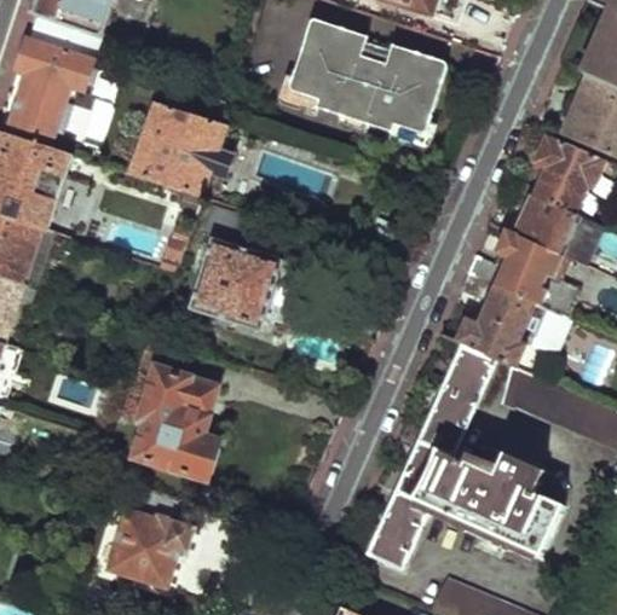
[(36,0),(35,9),(105,32),(115,0),(36,0)]
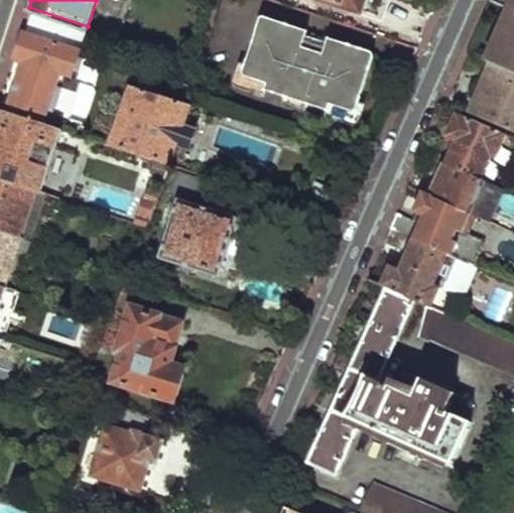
[(312,0),(360,16),(365,0),(312,0)]
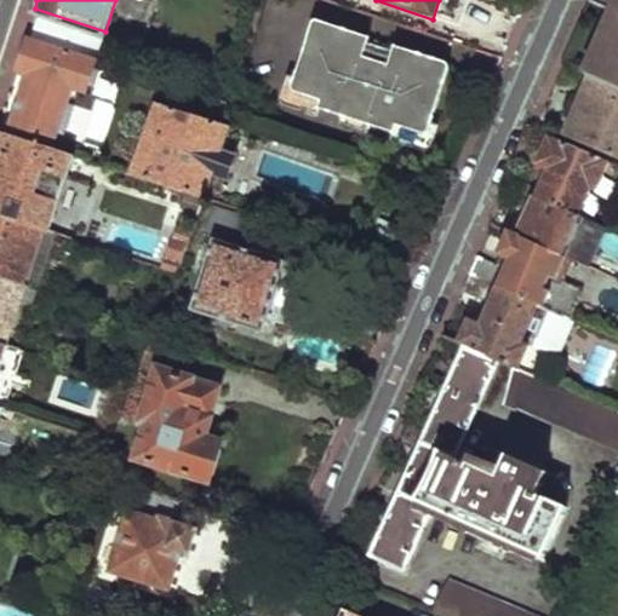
[(588,76),(617,88),(617,0),(591,0),(613,10),(585,75),(588,76)]
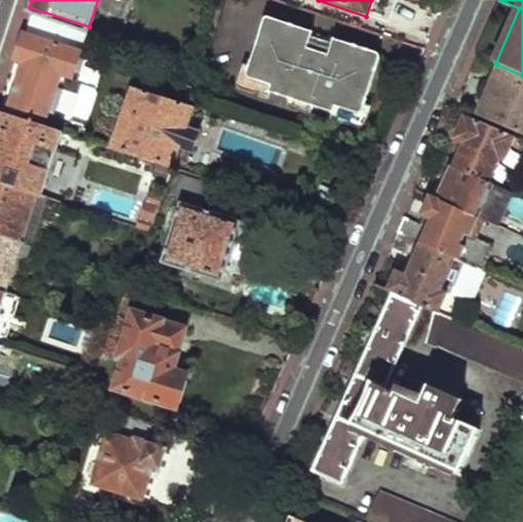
[(333,39),(266,17),(246,73),(272,81),(269,88),(313,104),(316,92),(336,98),(351,55),(331,49),(333,39)]
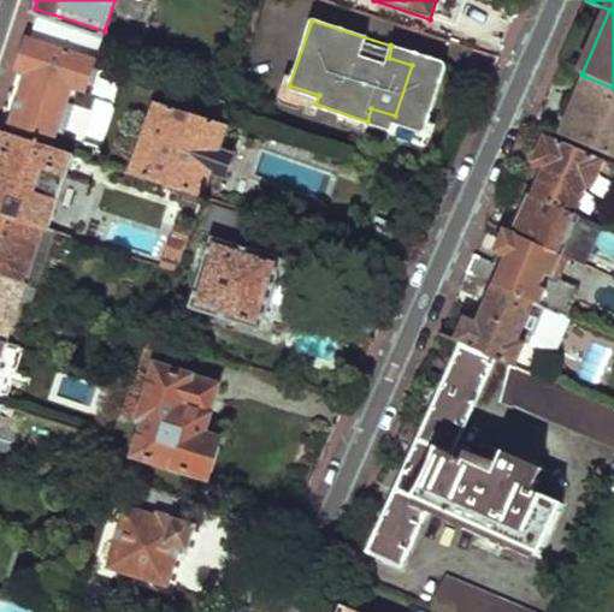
[(86,34),(48,23),(42,40),(80,52),(86,34)]
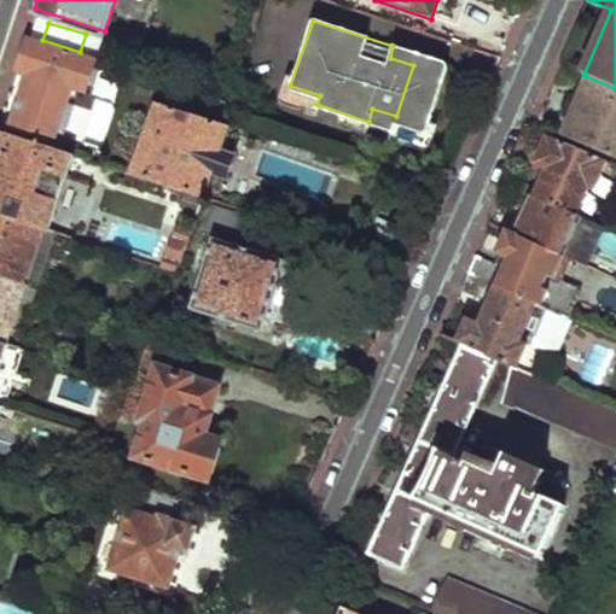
[(27,35),(13,72),(22,76),(4,132),(47,145),(51,132),(57,134),(67,105),(60,103),(65,89),(76,93),(80,85),(86,86),(91,69),(86,68),(89,56),(80,52),(42,40),(27,35)]
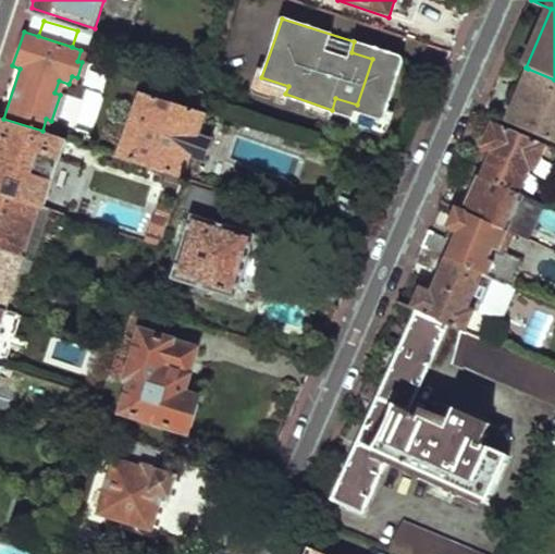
[(379,125),(401,58),(354,41),(352,52),(372,59),(357,105),(335,98),(332,110),(379,125)]
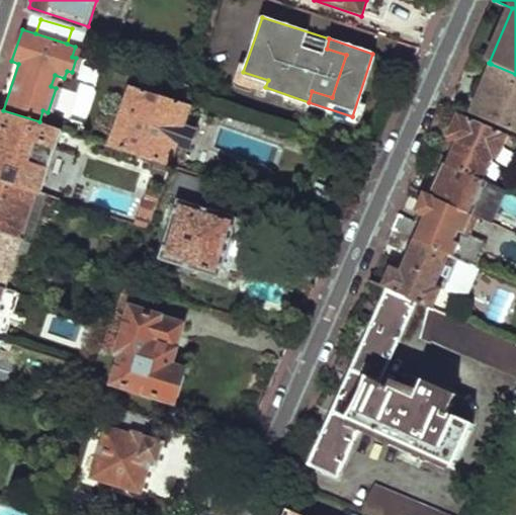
[(469,113),(515,134),(515,74),(491,64),(469,113)]
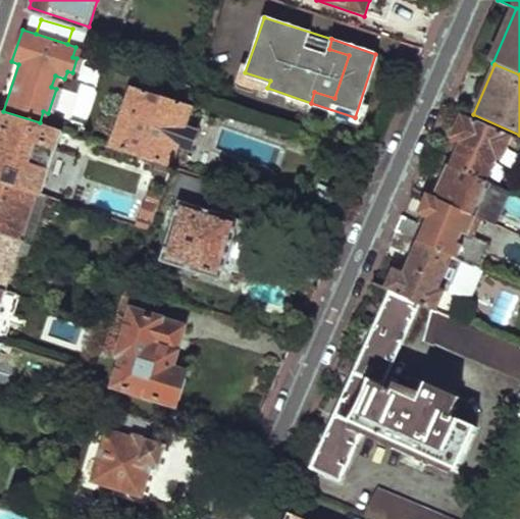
[(245,72),(243,80),(267,88),(270,81),(245,72)]
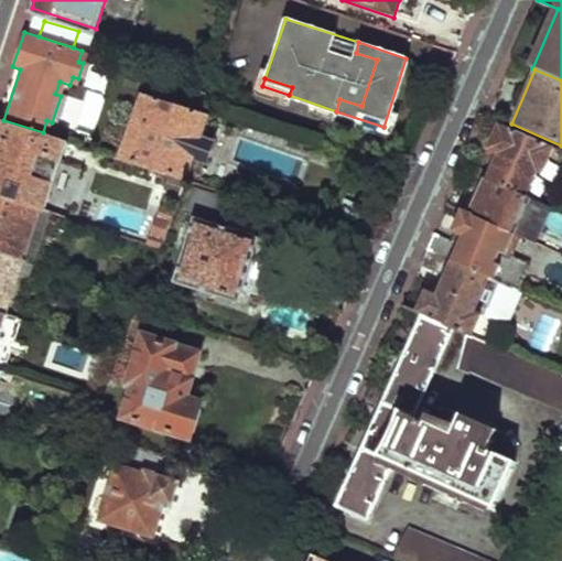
[(141,90),(119,158),(185,179),(208,112),(141,90)]
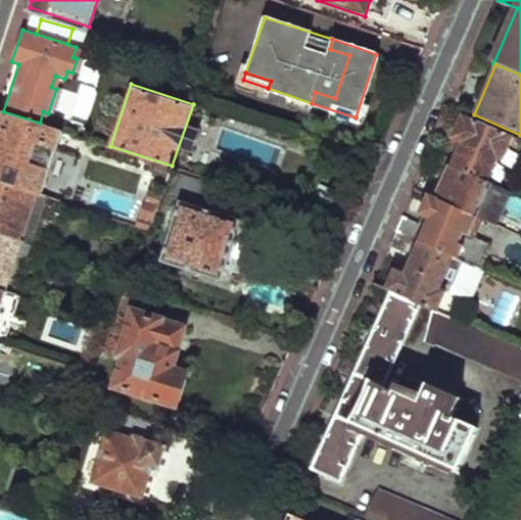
[(0,179),(36,191),(38,191),(58,129),(40,123),(3,111),(0,109),(0,179)]
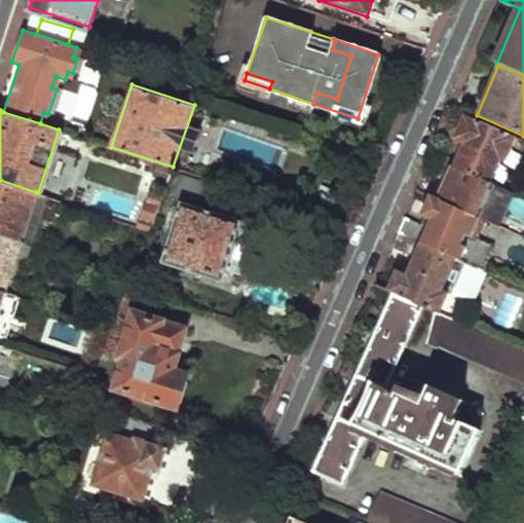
[(464,141),(453,165),(489,181),(499,156),(507,158),(515,138),(464,115),(455,137),(464,141)]
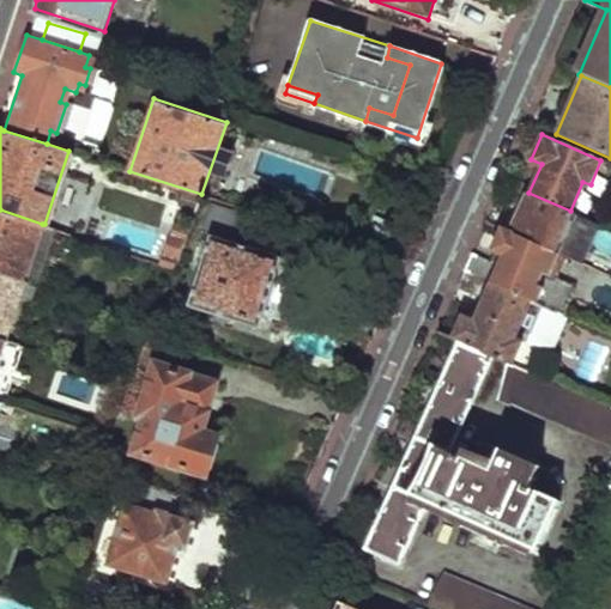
[(500,227),(564,255),(581,262),(586,253),(569,245),(576,229),(592,236),(598,223),(570,211),(528,193),(525,192),(515,213),(492,202),(489,211),(484,220),(500,227)]
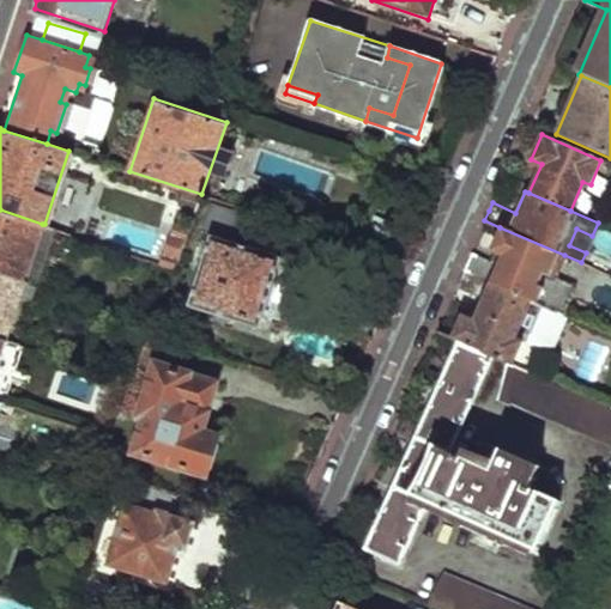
[(211,236),(188,304),(259,328),(280,256),(239,244),(249,211),(212,199),(201,233),(211,236)]
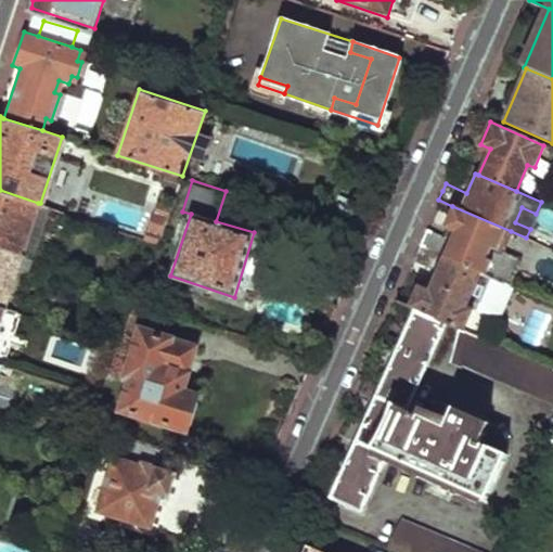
[(0,247),(21,255),(38,203),(0,190),(0,247)]
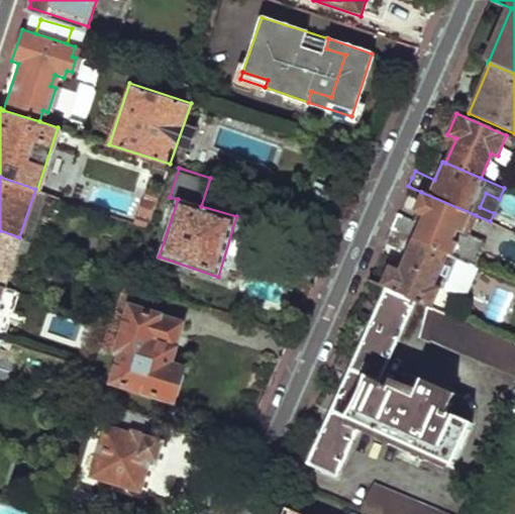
[(148,189),(136,223),(146,226),(160,194),(148,189)]
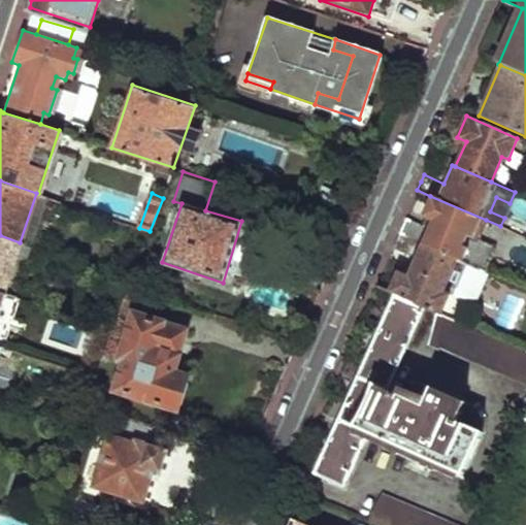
[(398,233),(454,257),(460,259),(466,244),(461,242),(466,233),(478,238),(486,220),(430,196),(423,216),(432,220),(428,228),(404,218),(401,224),(398,233)]
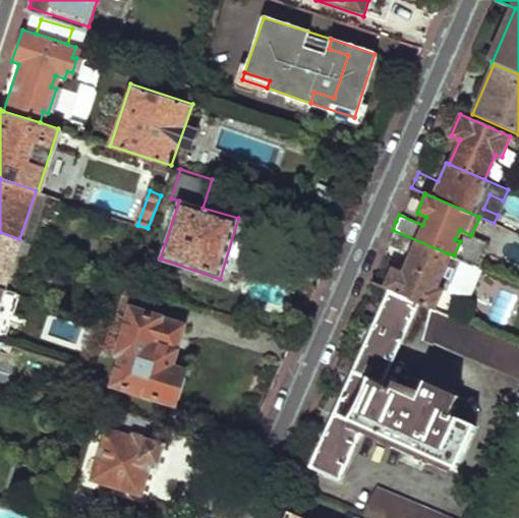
[(386,287),(416,300),(426,304),(434,307),(443,288),(435,285),(448,253),(393,230),(390,236),(386,244),(410,254),(402,271),(392,267),(384,286),(386,287)]
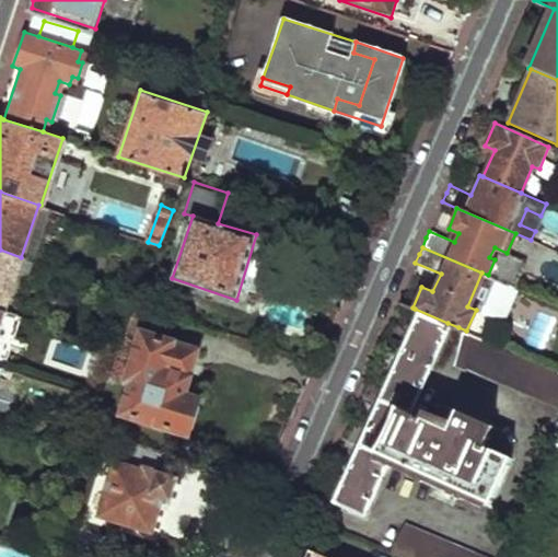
[(0,308),(3,309),(21,257),(0,250),(0,308)]
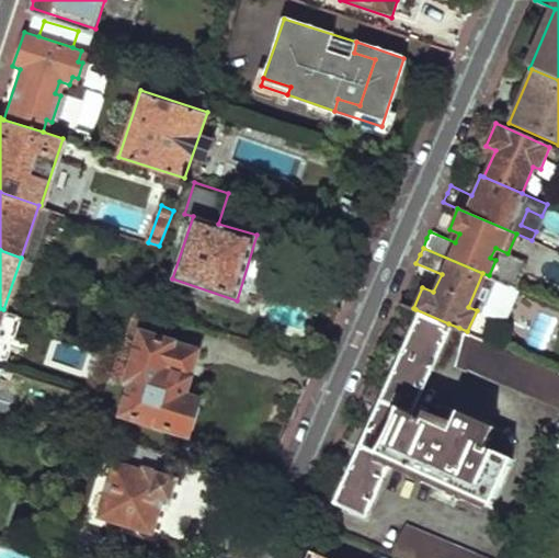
[(143,331),(127,377),(134,378),(123,411),(187,434),(200,397),(184,393),(198,349),(161,337),(169,316),(135,305),(127,326),(143,331)]
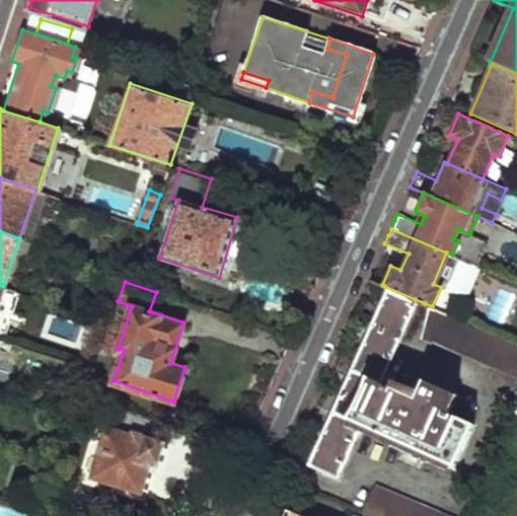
[(368,323),(398,337),(415,299),(384,286),(368,323)]
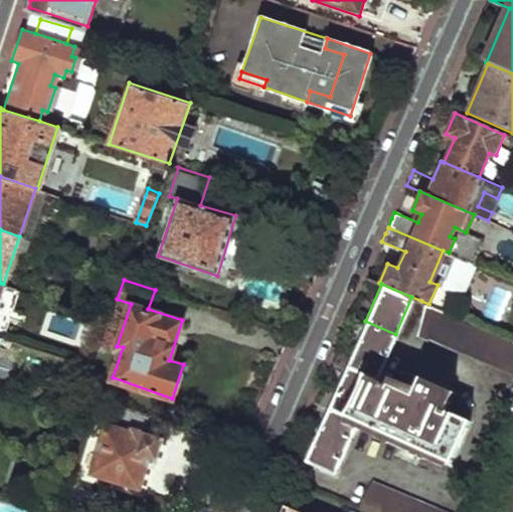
[(414,330),(512,371),(512,339),(429,304),(421,301),(414,330)]
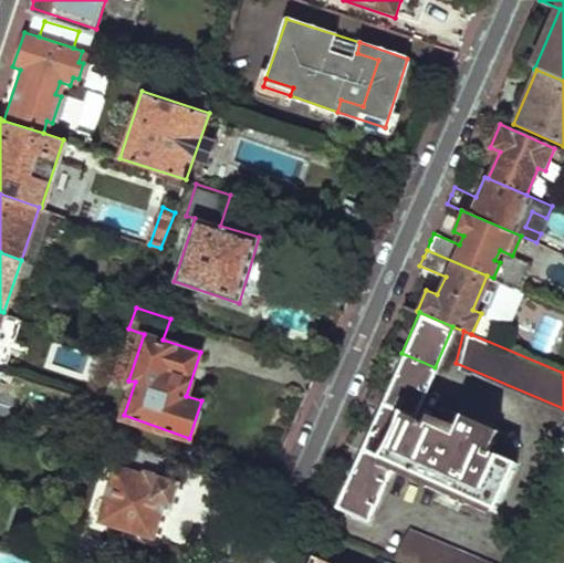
[(384,391),(418,405),(435,367),(401,353),(384,391)]
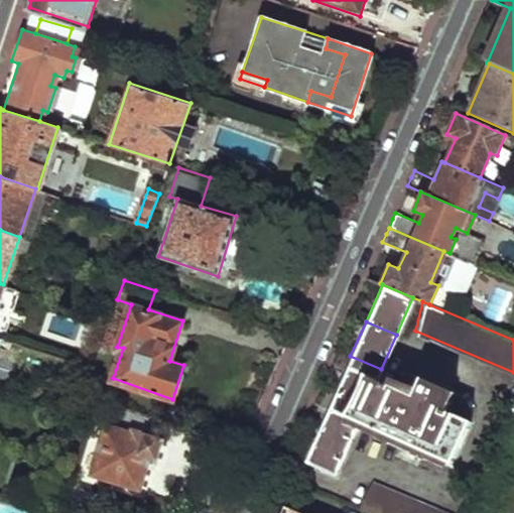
[(335,391),(382,410),(393,386),(377,378),(381,369),(350,356),(335,391)]
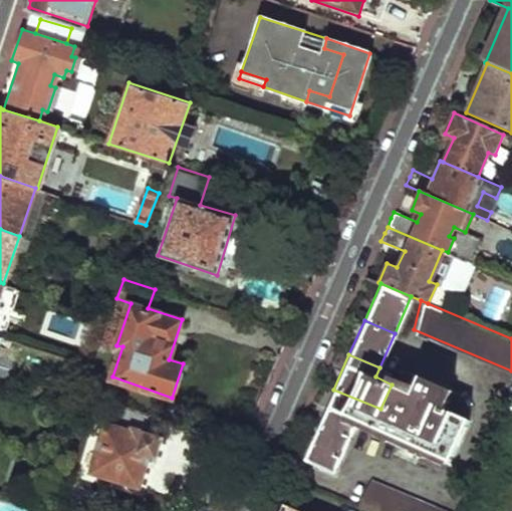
[(371,431),(447,463),(467,419),(441,407),(449,390),(418,374),(410,393),(392,385),(380,409),(371,431)]
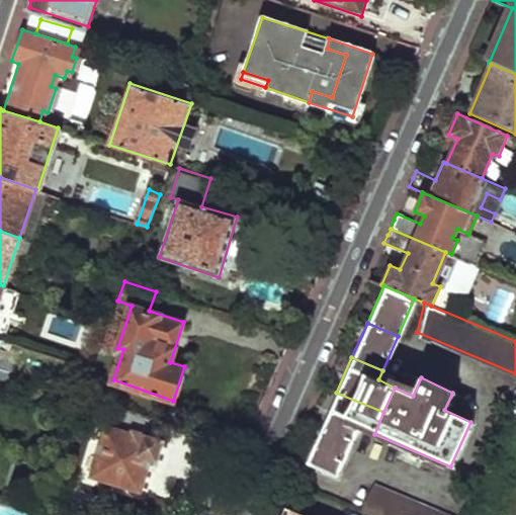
[(322,427),(351,439),(357,426),(374,434),(383,412),(336,393),(322,427)]
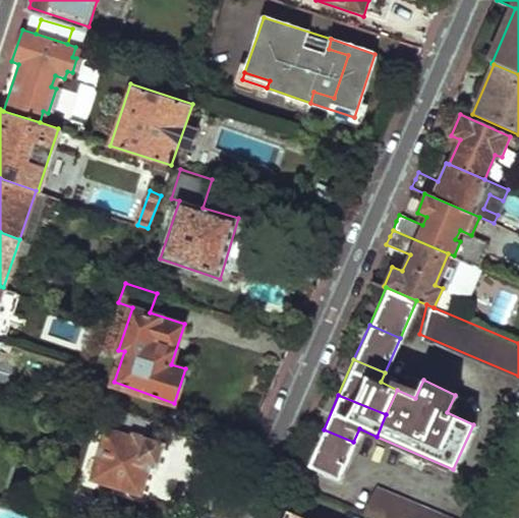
[(156,420),(116,407),(109,426),(134,436),(136,433),(149,438),(156,420)]
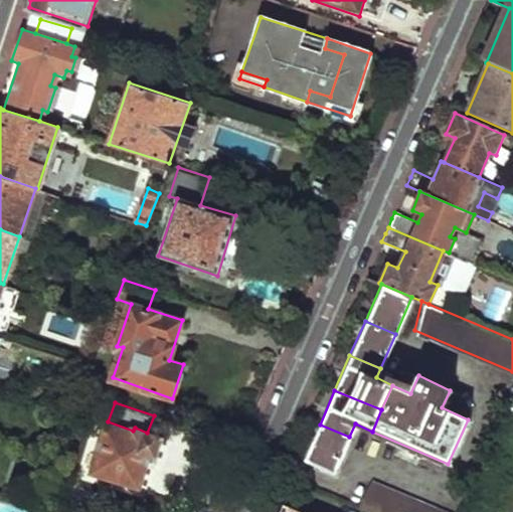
[(108,421),(92,470),(140,487),(151,457),(158,458),(164,440),(147,433),(135,428),(133,431),(108,421)]
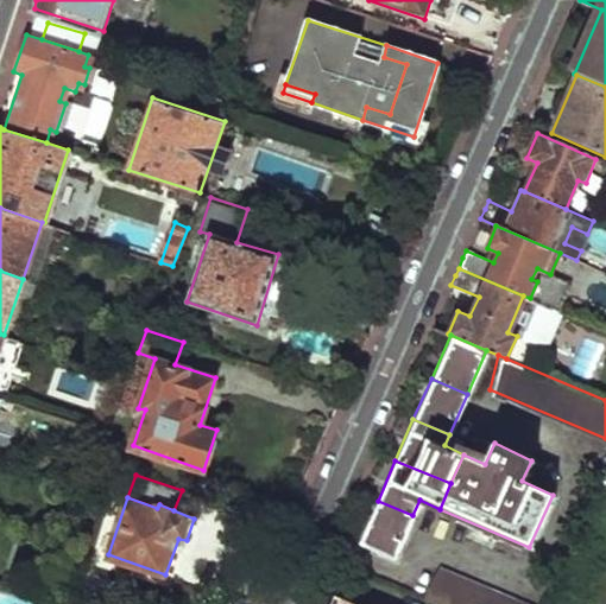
[(378,501),(359,542),(393,558),(412,515),(378,501)]
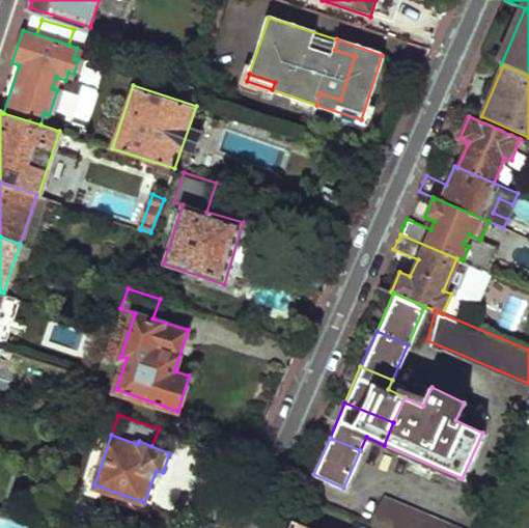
[(368,522),(383,527),(462,527),(380,495),(368,522)]
